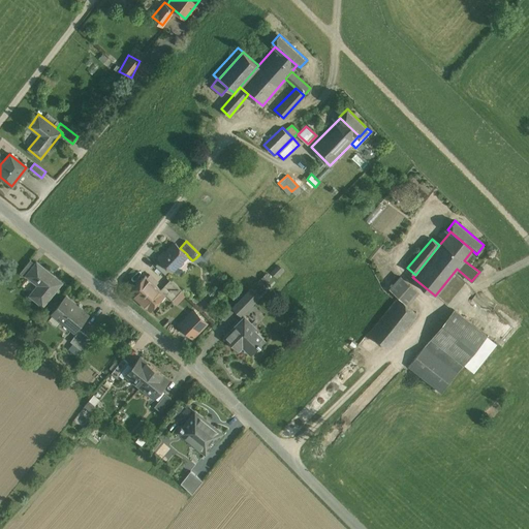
[(176,244),(166,253),(164,253),(160,257),(160,259),(160,260),(172,271),(178,265),(180,265),(182,262),(182,260),(187,255),(187,254),(180,248),(176,244)]
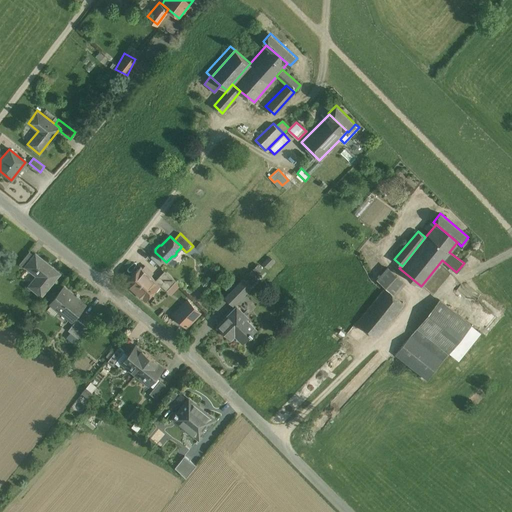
[(200,243),(195,248),(199,251),(200,252),(205,247),(200,243)]
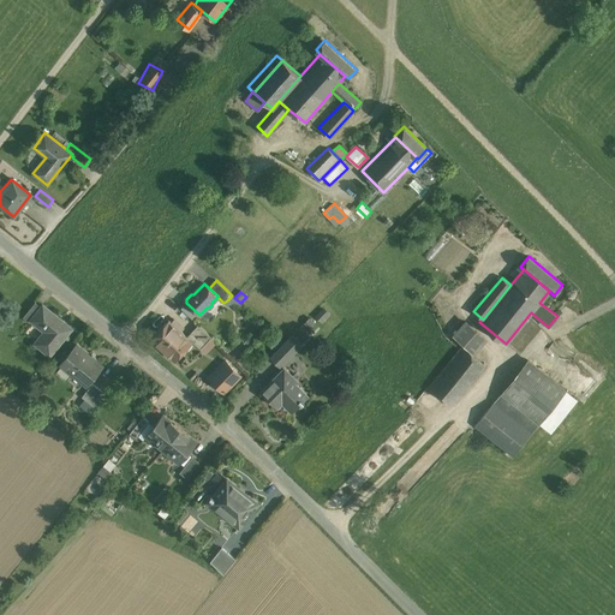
[(232,296),(227,300),(234,308),(239,302),(234,298),(232,296)]
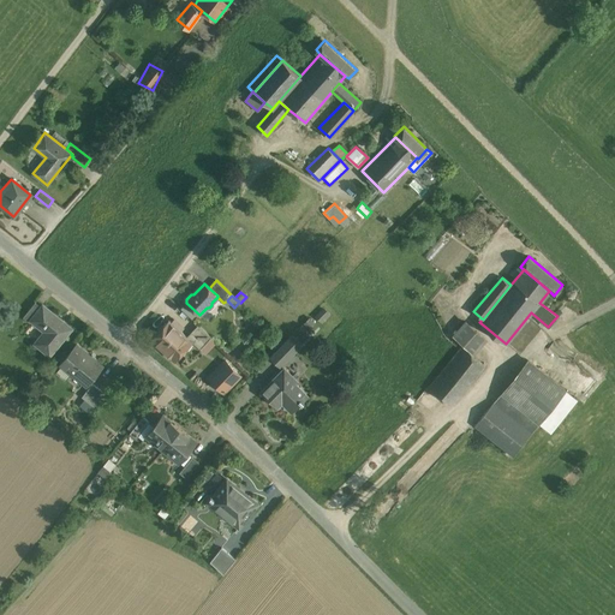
[(42,308),(35,302),(23,317),(30,322),(33,320),(31,320),(42,308)]
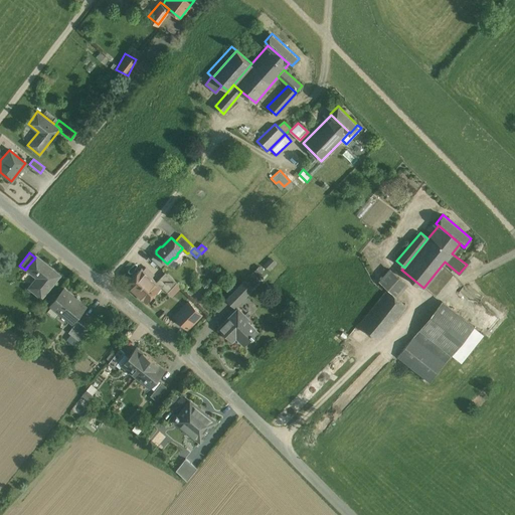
[(59,275),(36,255),(35,258),(26,268),(27,268),(40,279),(36,283),(34,281),(30,287),(42,297),(59,275)]
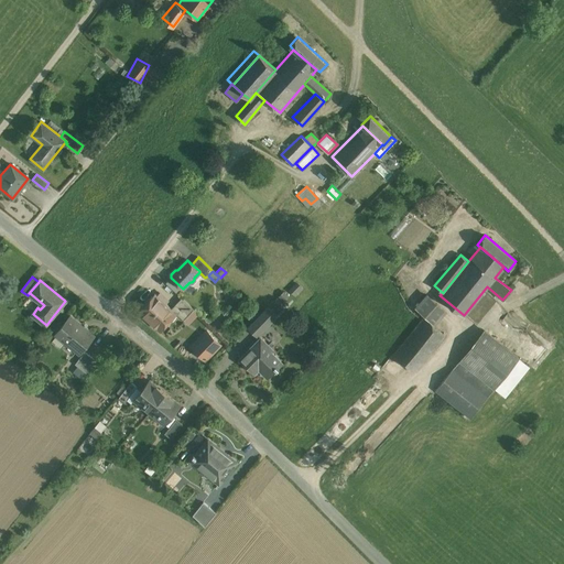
[(303,290),(296,283),(290,291),(295,296),(303,290)]
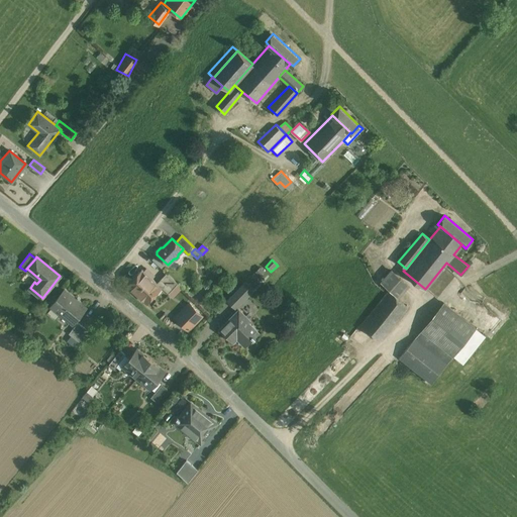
[(142,269),(127,285),(145,302),(160,286),(161,286),(158,283),(142,269)]
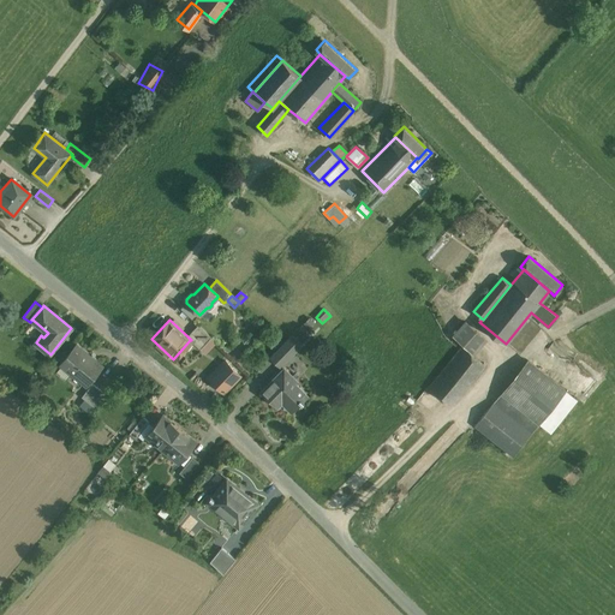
[(485,340),(466,322),(453,336),(463,345),(473,353),(485,340)]
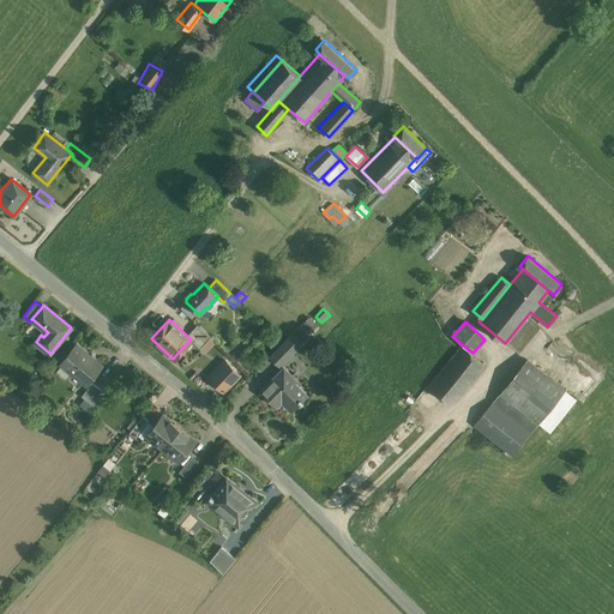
[(209,335),(198,324),(187,336),(191,339),(190,339),(198,347),(209,335)]
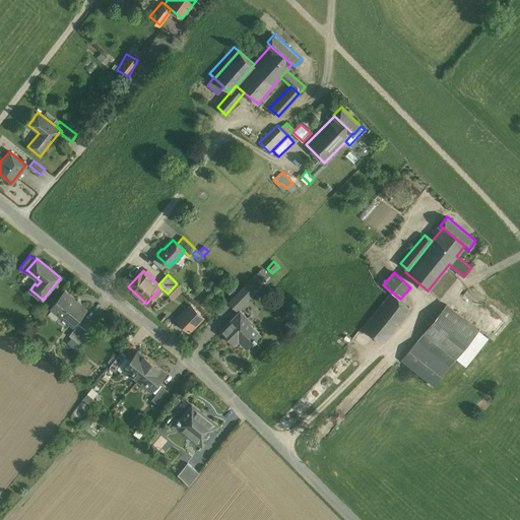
[(177,283),(168,294),(174,300),(184,289),(177,283)]
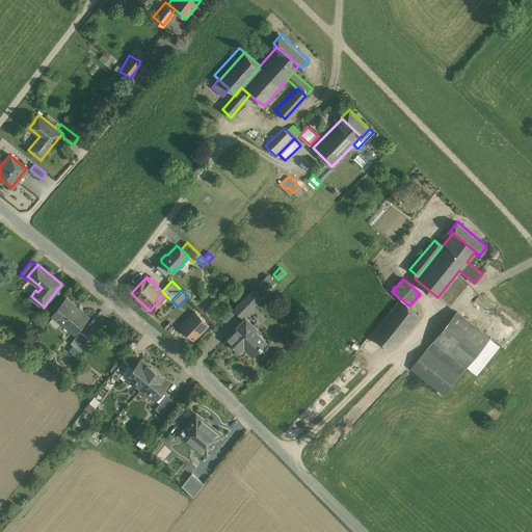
[(246,297),(235,309),(243,317),(255,304),(246,297)]
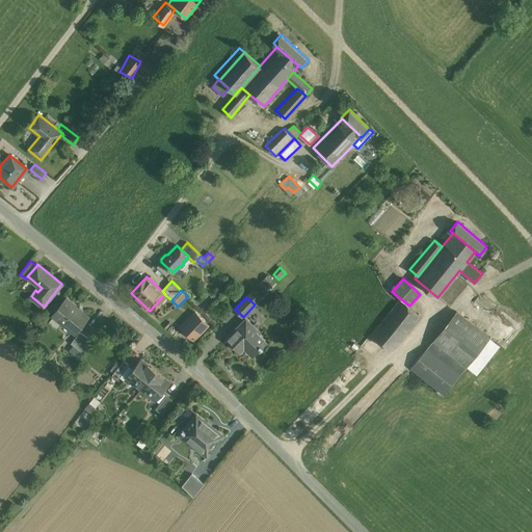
[(88,317),(65,298),(52,315),(75,334),(88,317)]
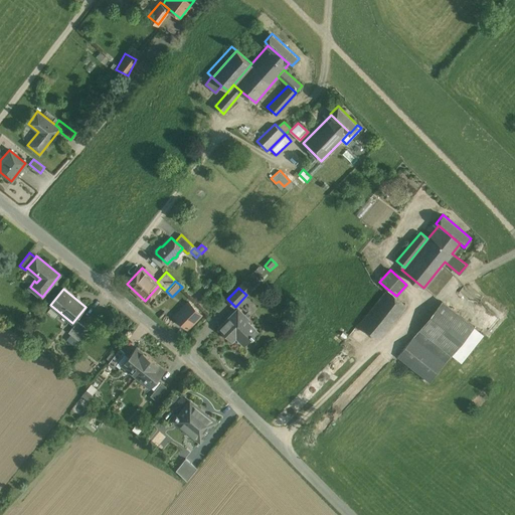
[(387,289),(359,324),(378,340),(407,305),(396,296),(387,289)]
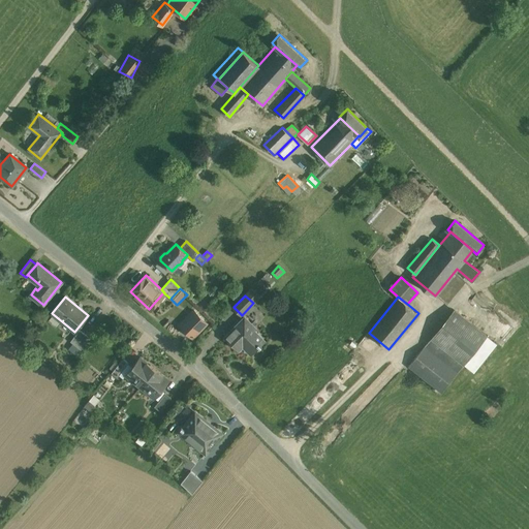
[(473,324),(455,310),(432,338),(450,352),(473,324)]
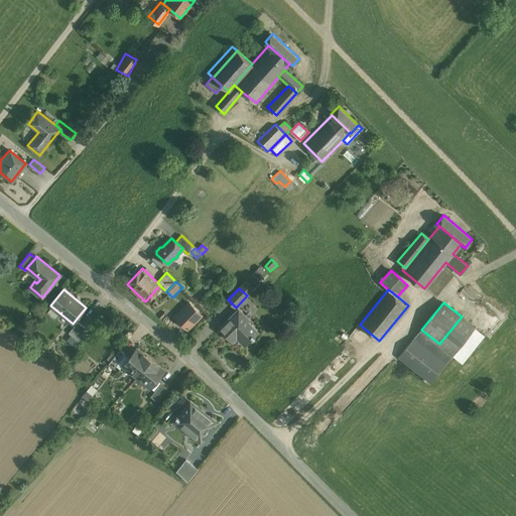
[(186,333),(203,314),(189,303),(173,321),(186,333)]
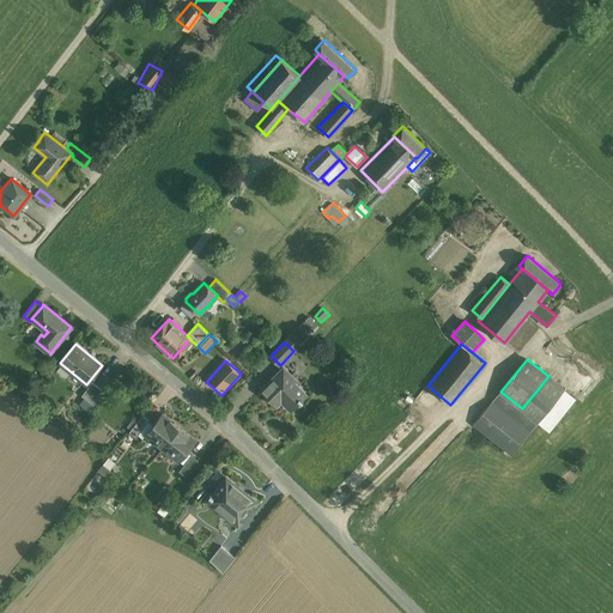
[(296,378),(284,366),(262,389),(278,404),(284,398),(293,407),(307,393),(295,381),(296,378)]
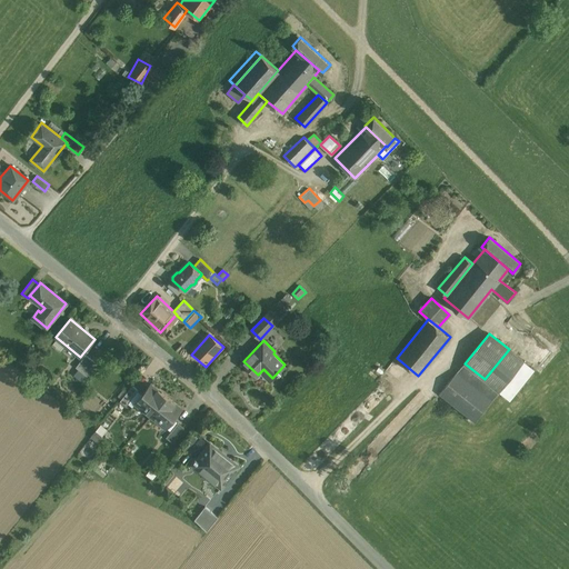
[(509,349),(485,379),(465,363),(458,372),(492,400),(499,391),(523,361),(509,349)]
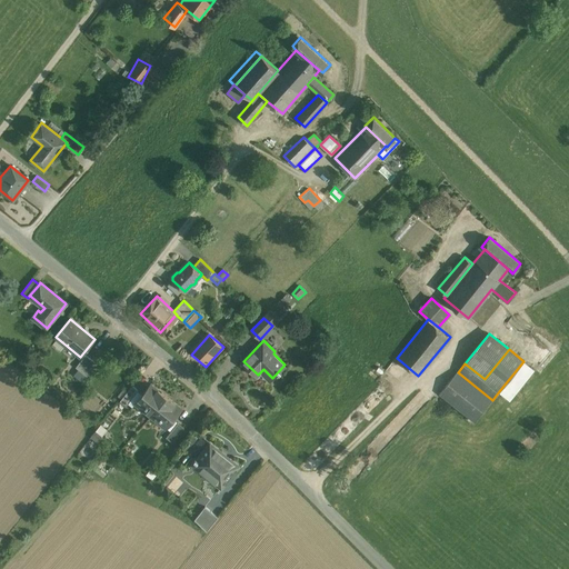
[(86,356),(77,366),(88,376),(97,366),(86,356)]
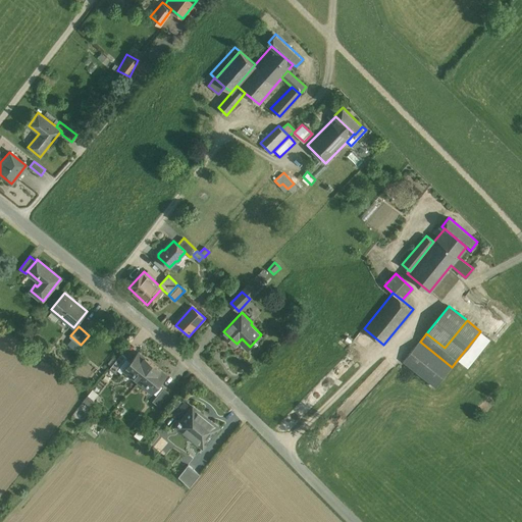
[(480,331),(458,359),(468,367),(490,338),(480,331)]
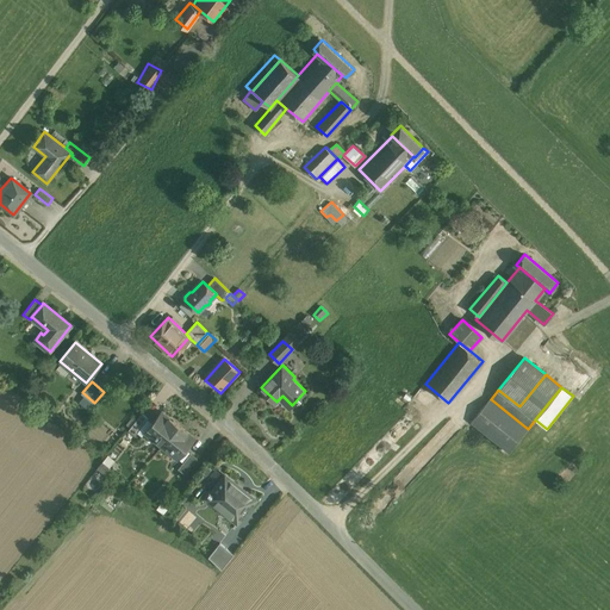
[(491,399),(490,398),(471,422),(509,453),(528,429),(491,399)]
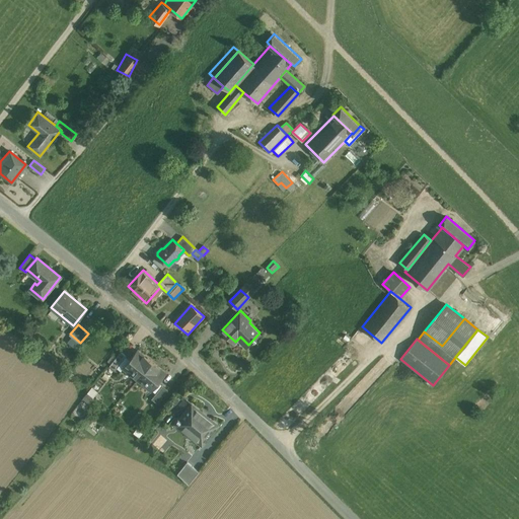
[(137,351),(124,368),(138,379),(152,361),(148,358),(147,358),(137,351)]
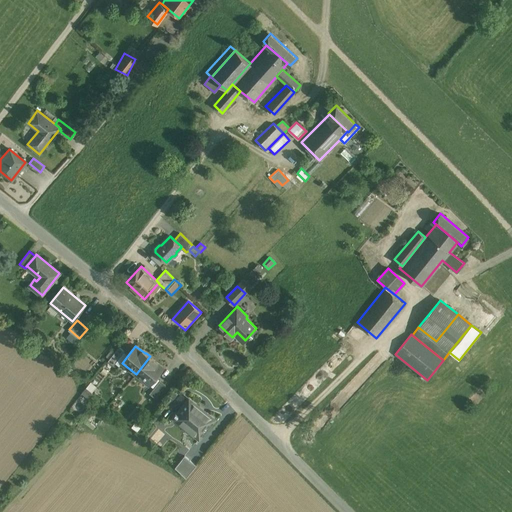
[(125,352),(119,347),(108,360),(114,365),(125,352)]
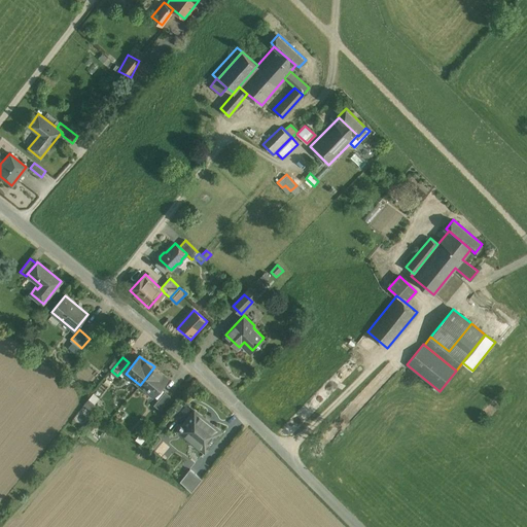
[(154,366),(140,385),(154,396),(168,379),(159,371),(154,366)]
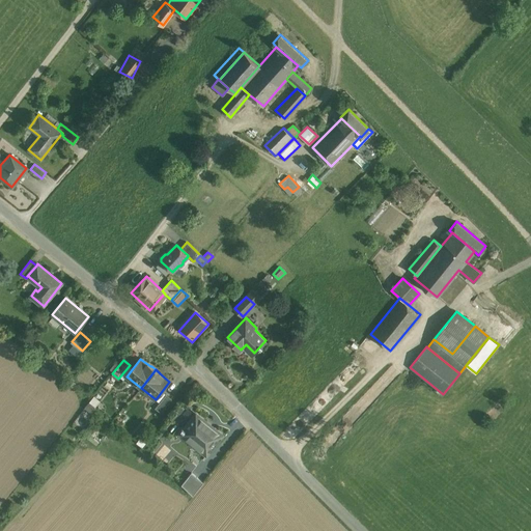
[(166,394),(155,408),(161,413),(172,399),(166,394)]
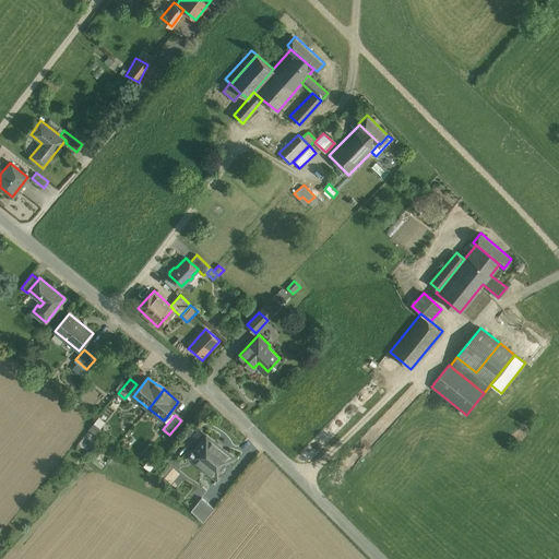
[(99,427),(105,421),(98,416),(93,421),(99,427)]
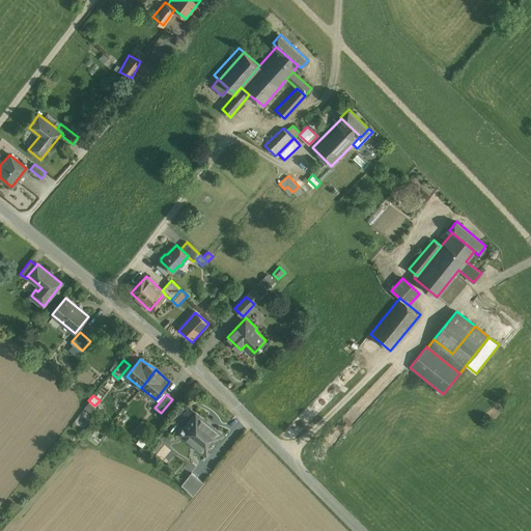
[(222,435),(196,414),(185,428),(182,426),(180,428),(184,430),(183,430),(199,444),(197,447),(206,454),(222,435)]
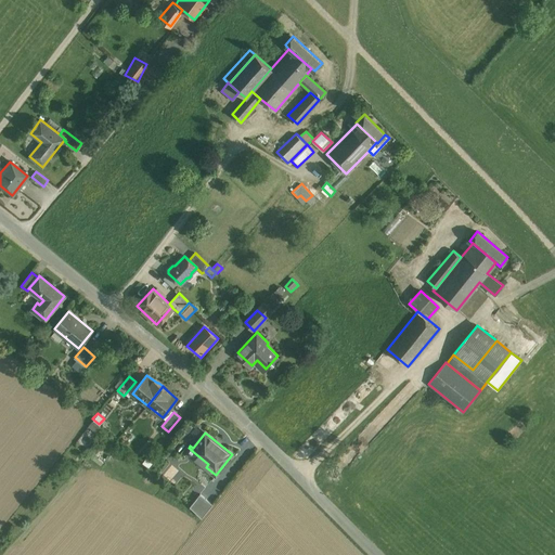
[(150,454),(145,451),(139,460),(143,463),(150,454)]
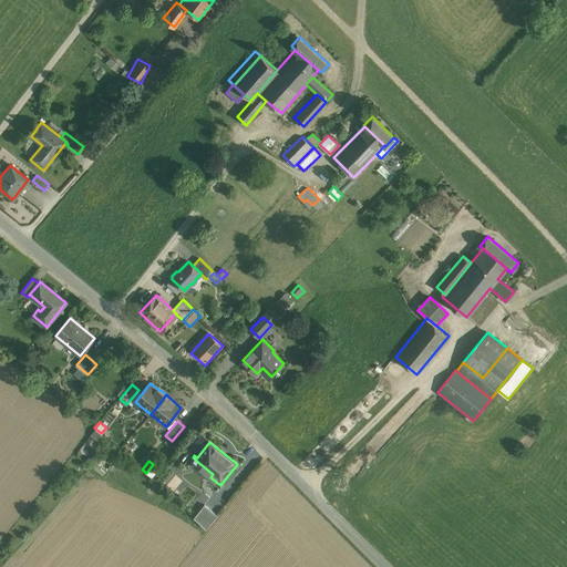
[(217,515),(205,505),(194,517),(206,529),(217,515)]
